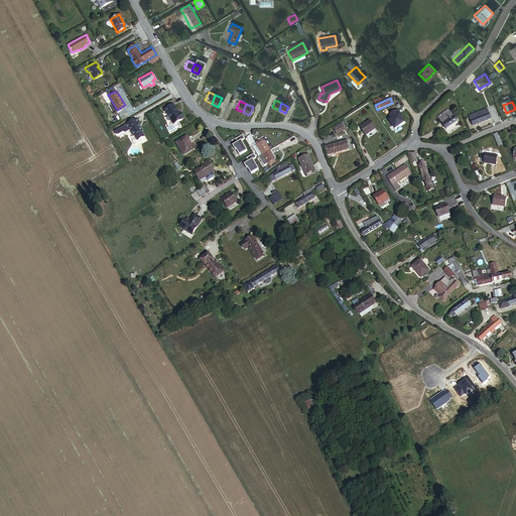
[(175,106),(166,111),(172,122),(173,123),(178,120),(183,117),(180,111),(178,112),(175,106)]
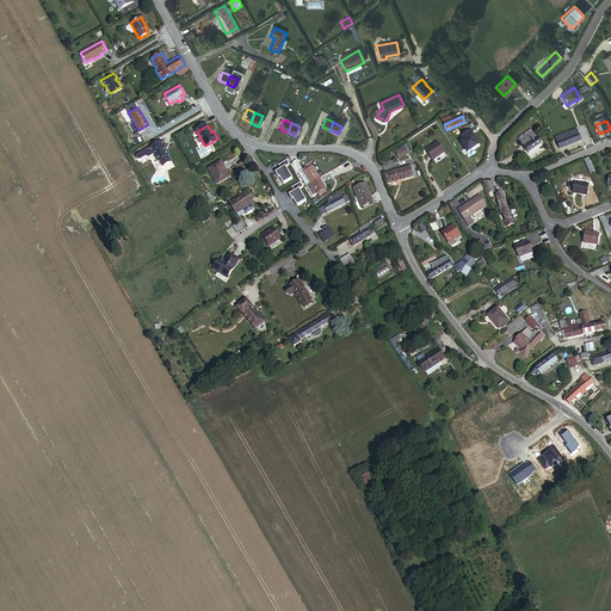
[(470,153),(480,146),(474,136),(475,135),(473,130),(462,137),(466,141),(463,143),(470,153)]
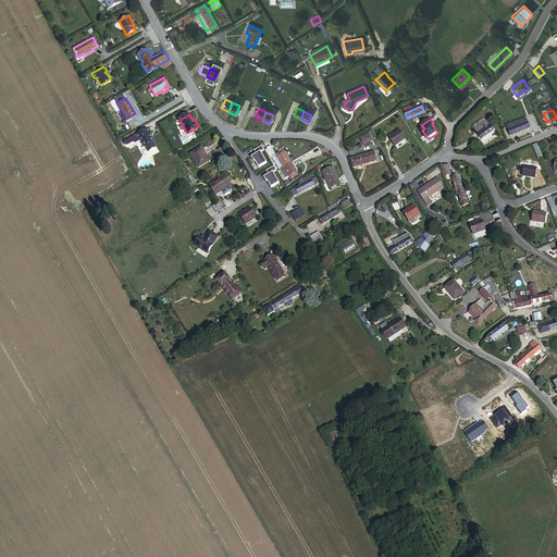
[(472,127),(474,130),(485,122),(483,119),(472,127)]
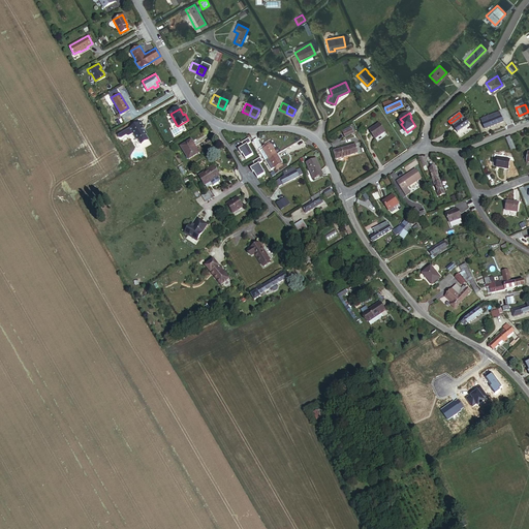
[(495,118),(479,124),(481,130),(508,121),(505,113),(495,117),(495,118)]
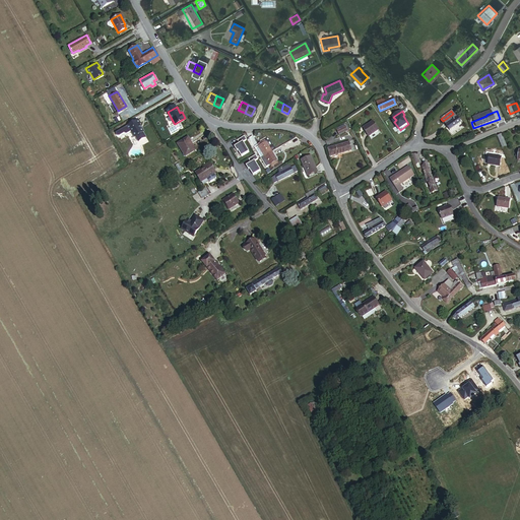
[(453,114),(443,121),(450,131),(460,123),(453,114)]
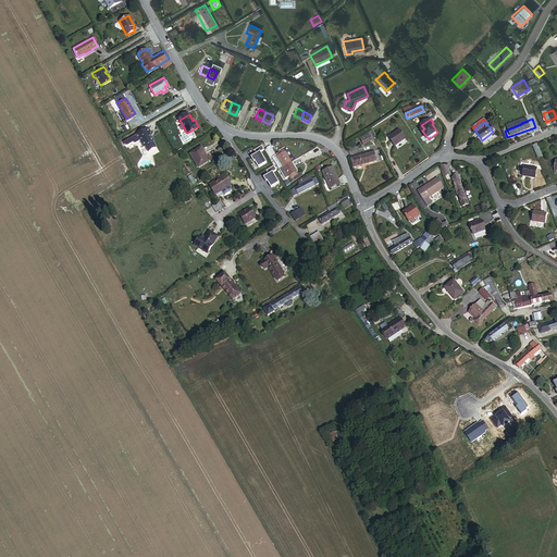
[(147,126),(135,133),(137,137),(138,137),(144,145),(145,145),(147,148),(149,149),(155,146),(155,144),(152,139),(152,138),(151,135),(150,135),(149,134),(150,133),(149,131),(150,131),(147,126)]
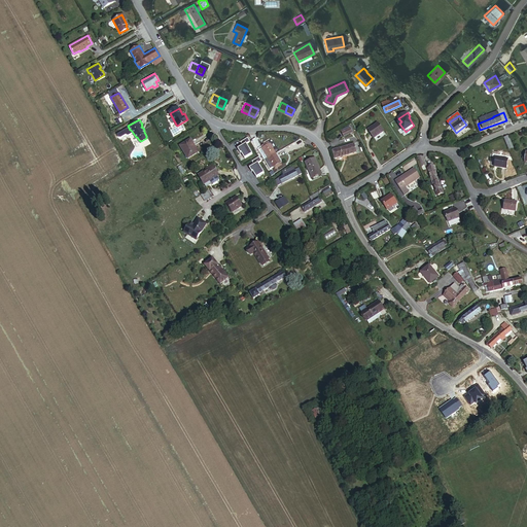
[(176,125),(169,129),(173,135),(184,128),(182,123),(177,126),(176,125)]
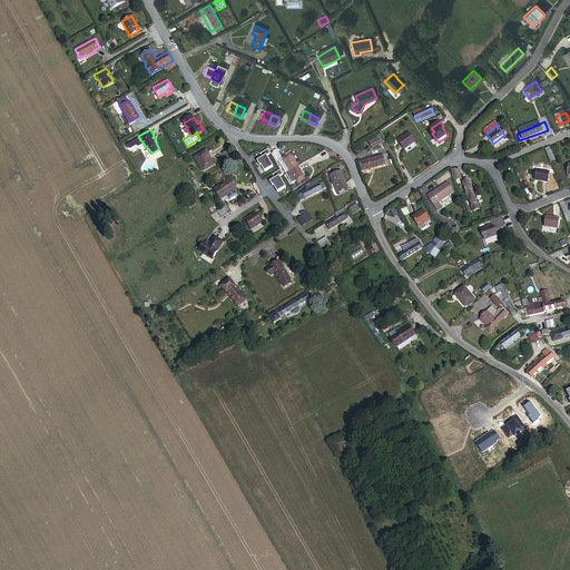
[(409,133),(397,139),(403,149),(414,143),(409,133)]
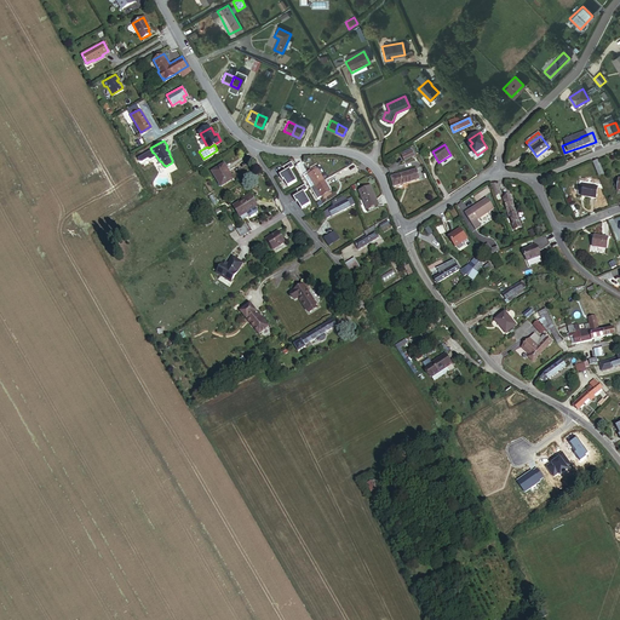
[(411,151),(400,156),(403,164),(413,160),(411,151)]
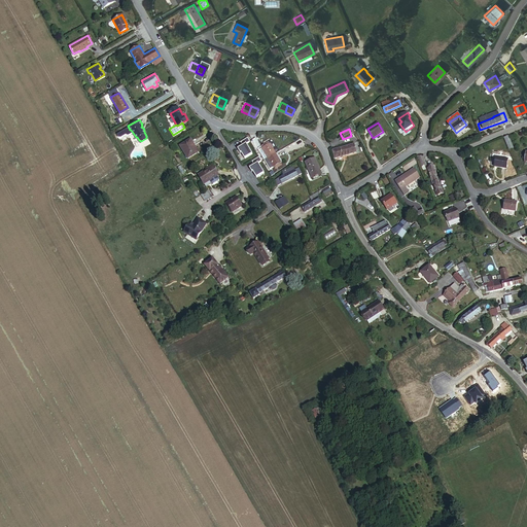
[(258,149),(264,145),(264,144),(258,137),(253,139),(258,149)]
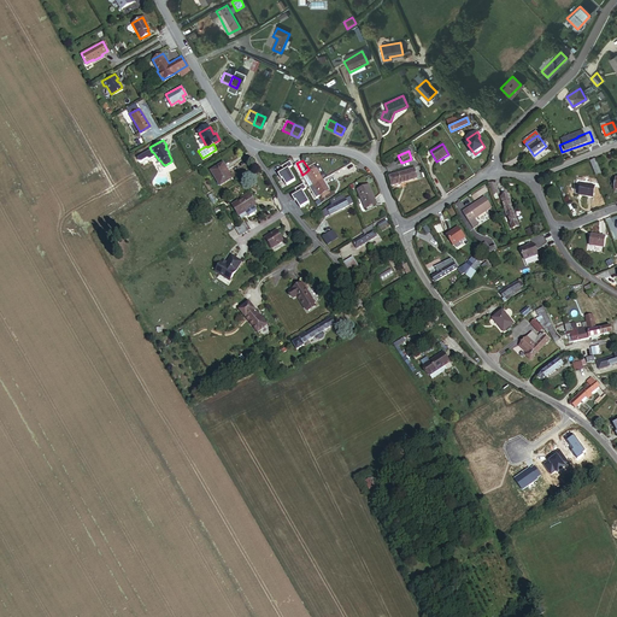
[(221,162),(210,169),(219,184),(230,177),(221,162)]
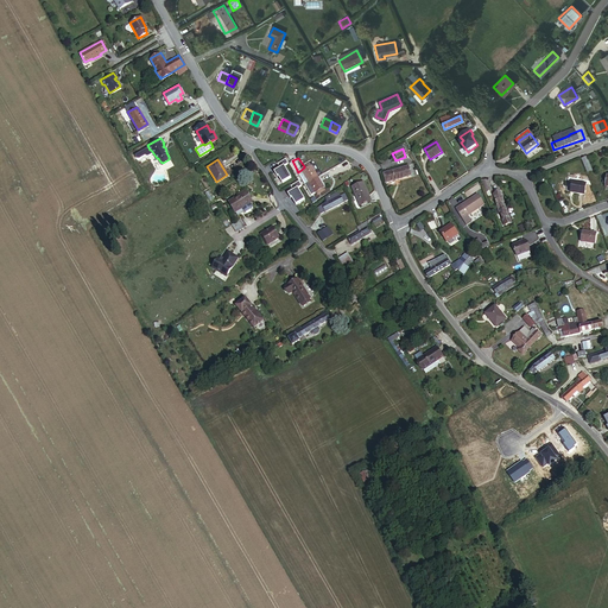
[(289,165),(286,160),(278,165),(282,170),(276,173),(278,178),(279,178),(283,184),(292,179),(285,168),(289,165)]
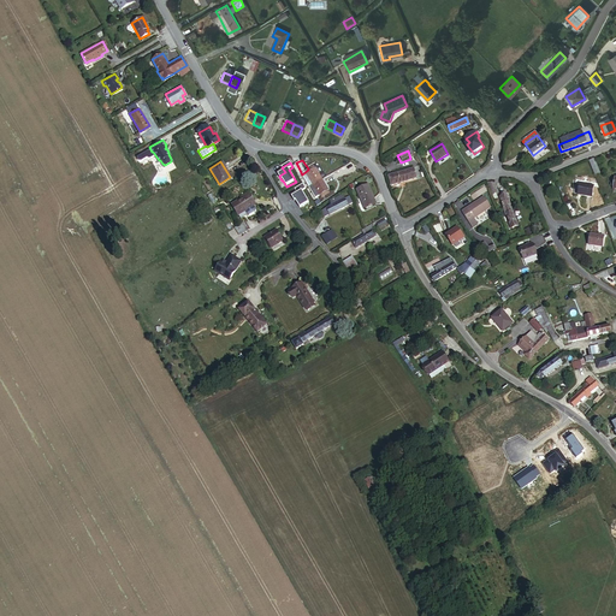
[(308,187),(324,178),(317,167),(315,167),(311,171),(308,170),(302,175),(301,175),(308,187)]
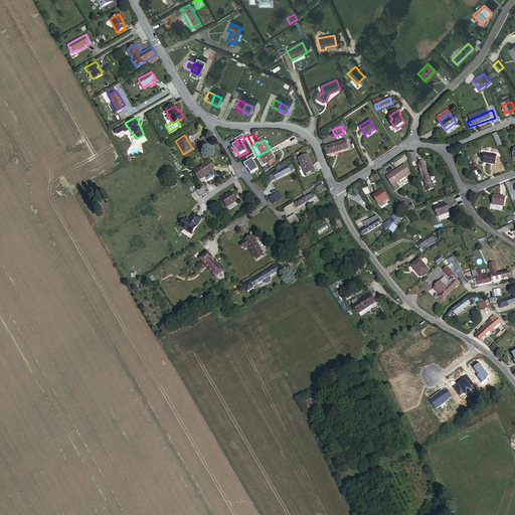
[(351,141),(326,148),(328,155),(352,148),(351,141)]
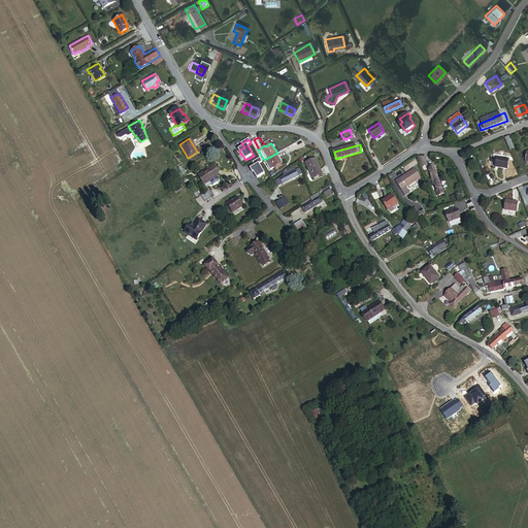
[(284,162),(277,153),(264,160),(270,170),(276,167),(283,163),(284,162)]
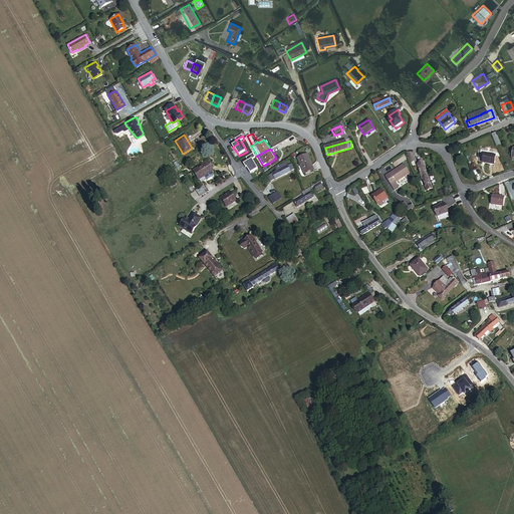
[(411,150),(405,150),(411,163),(414,162),(413,158),(414,157),(411,150)]
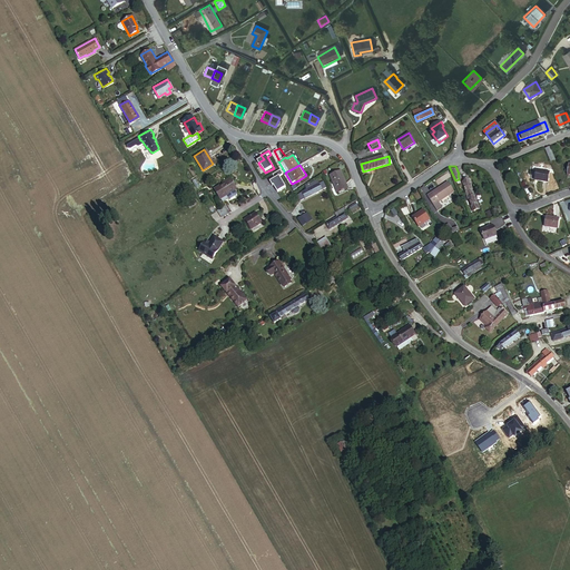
[(548,169),(537,167),(536,177),(547,179),(548,169)]
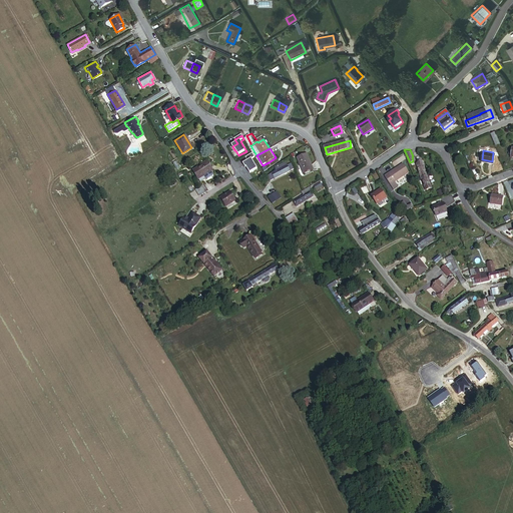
[(255,158),(252,154),(245,158),(248,162),(243,164),(245,168),(246,168),(250,174),(258,169),(252,160),(255,158)]
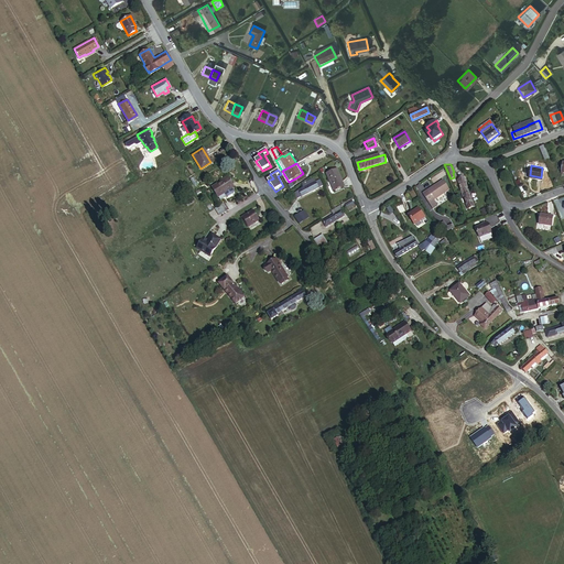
[(338,170),(328,173),(336,192),(345,187),(338,170)]
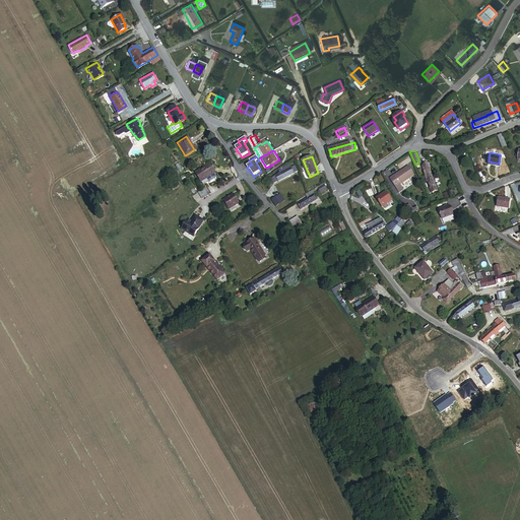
[(408,163),(389,176),(398,190),(403,186),(399,181),(413,171),(408,163)]
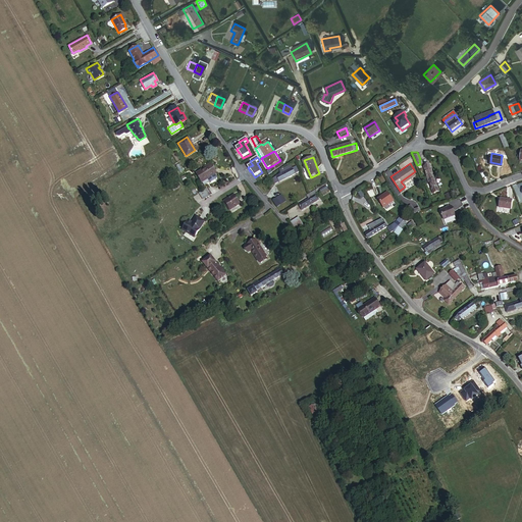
[(211,164),(196,173),(201,183),(217,173),(211,164)]
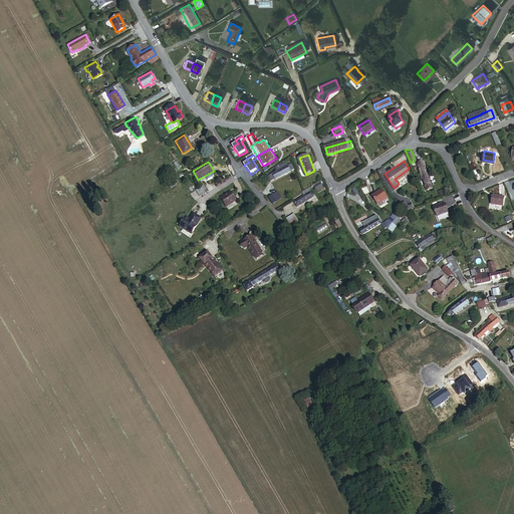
[(423,162),(417,164),(419,170),(424,181),(428,190),(433,187),(431,183),(430,183),(427,174),(423,162)]
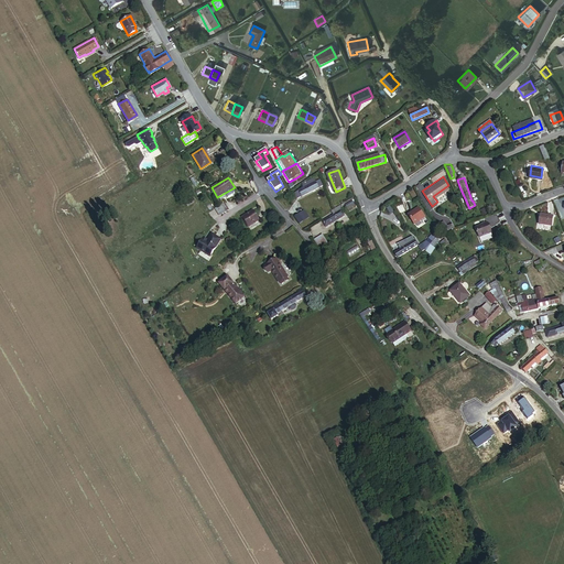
[(317,182),(295,194),(299,198),(321,187),(317,182)]
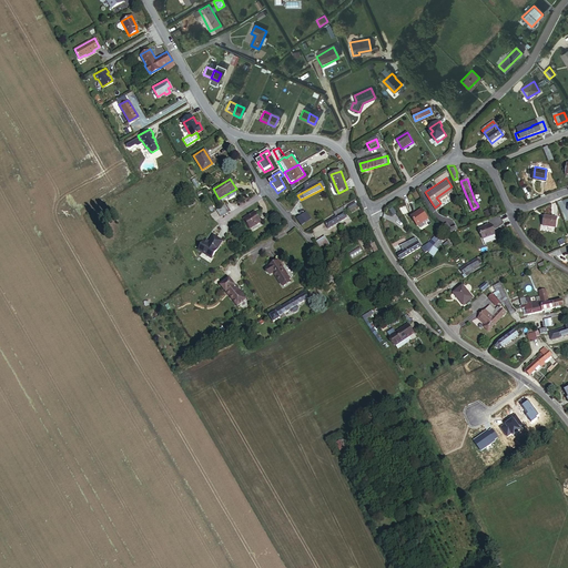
[(225,204),(216,210),(221,216),(230,212),(225,204)]
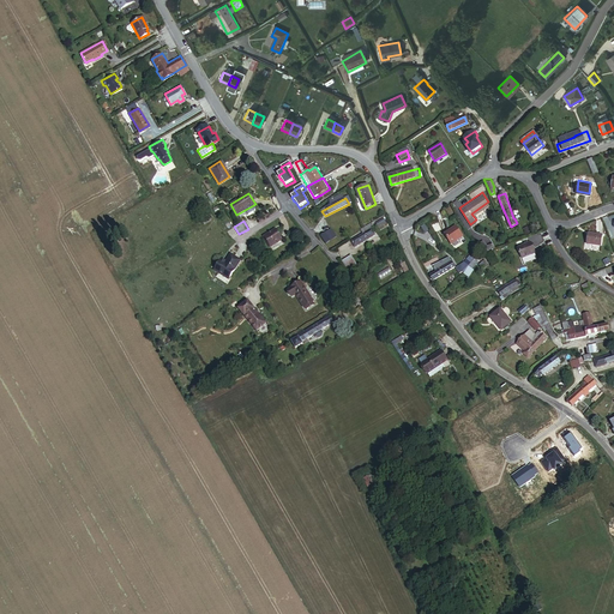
[(455,224),(444,233),(451,244),(463,235),(455,224)]
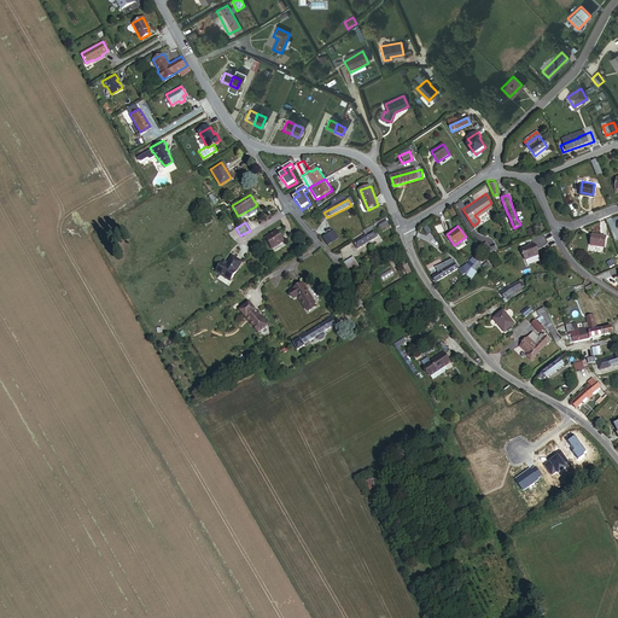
[(354,243),(356,250),(377,238),(373,231),(375,229),(374,227),(367,231),(367,232),(363,234),(365,235),(354,243)]
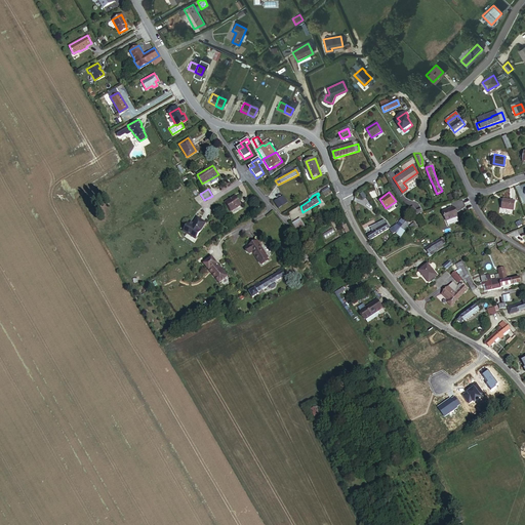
[(204,200),(200,194),(194,198),(198,204),(204,200)]
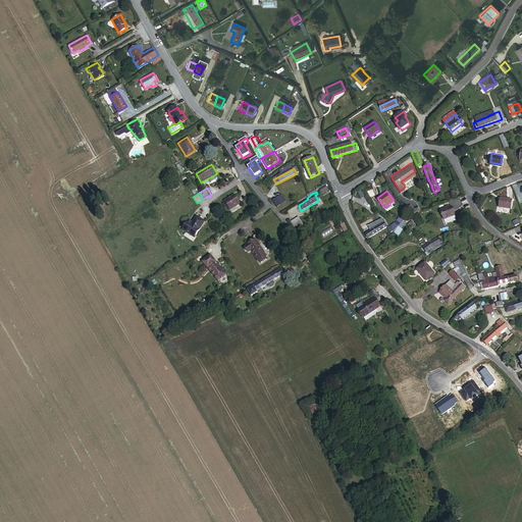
[(281,195),(271,201),(276,208),(286,201),(281,195)]
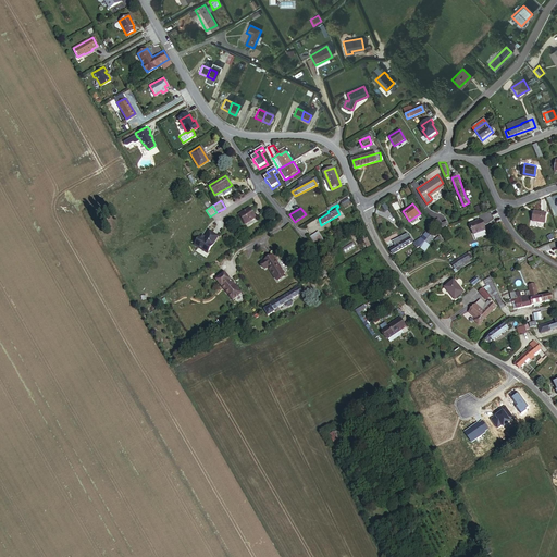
[(250,209),(239,215),(245,224),(256,219),(250,209)]
